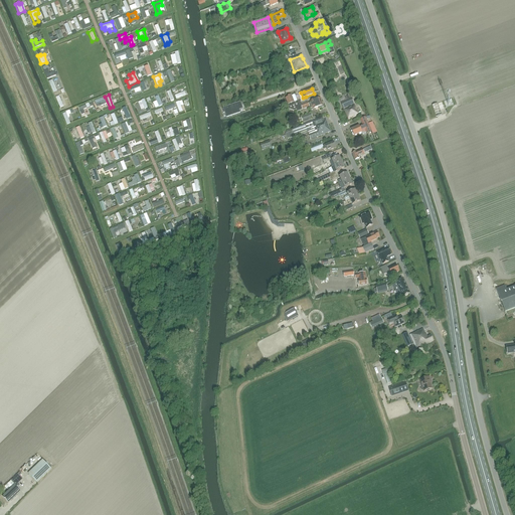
[(233,104),(233,101),(231,95),(226,97),(229,106),(225,107),(227,113),(231,112),(232,115),(237,113),(236,111),(240,109),(238,103),(233,104)]
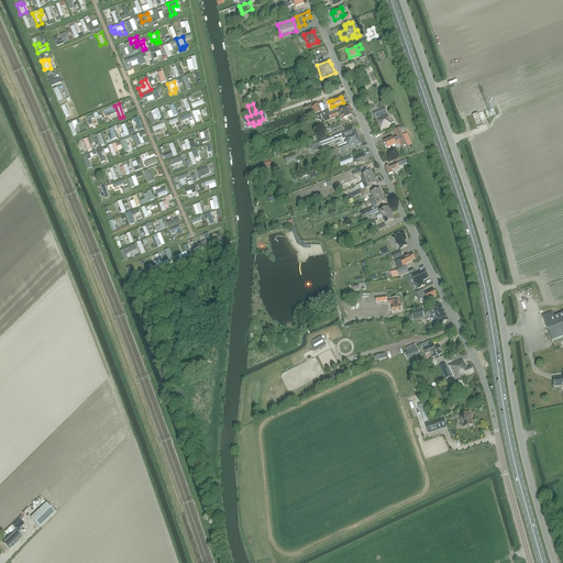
[(374,107),(368,110),(371,113),(373,112),(376,119),(384,116),(384,117),(376,120),(381,131),(389,127),(388,125),(392,124),(393,124),(384,107),(383,103),(377,106),(374,107)]
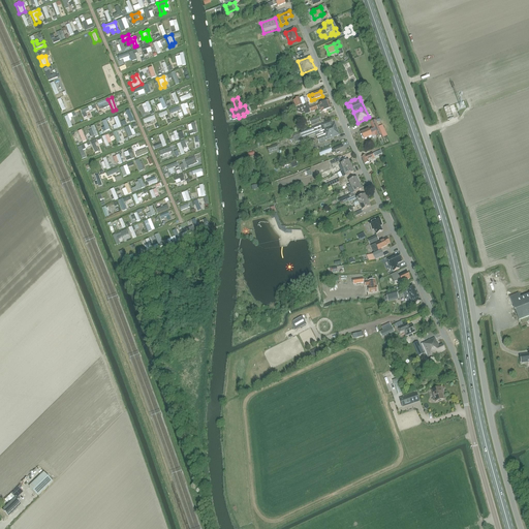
[(318,112),(320,111),(321,111),(321,113),(327,111),(328,112),(333,111),(332,109),(329,101),(318,104),(318,105),(317,106),(316,105),(310,107),(308,104),(297,109),(297,110),(297,113),(302,114),(305,113),(305,115),(318,110),(318,112)]
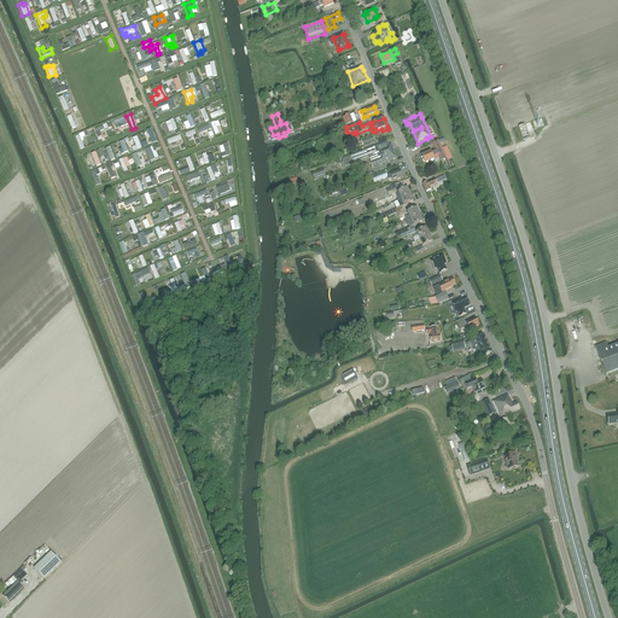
[(196,129),(198,134),(210,129),(208,124),(196,129)]
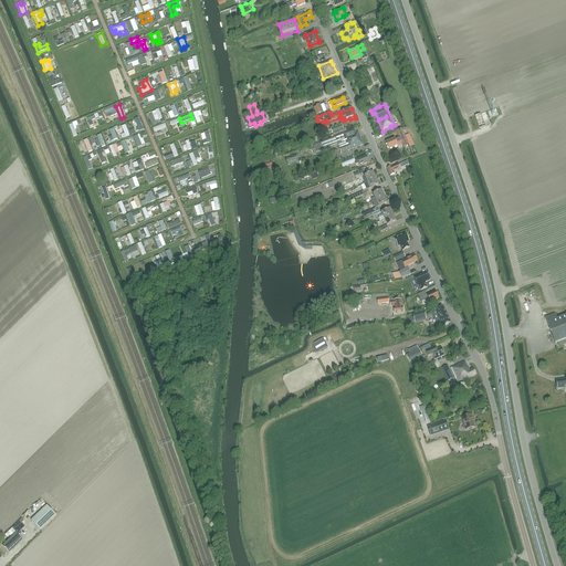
[(481,114),(475,116),(479,128),(485,126),(484,124),(481,114)]
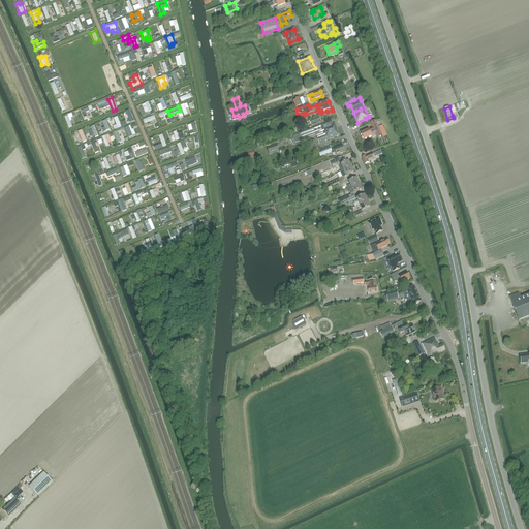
[(128,111),(124,112),(129,124),(133,122),(128,111)]
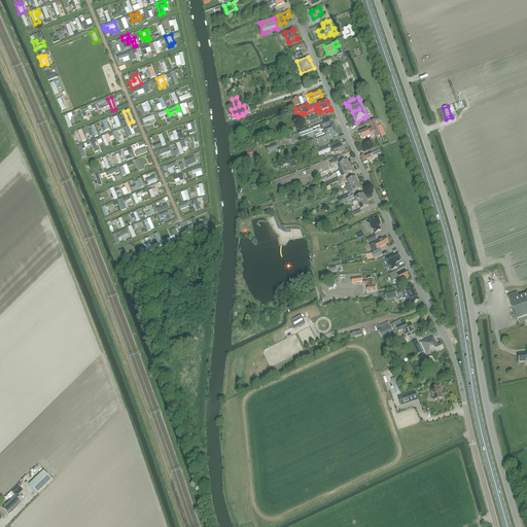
[(318,117),(308,120),(310,125),(311,128),(321,124),(319,120),(318,117)]
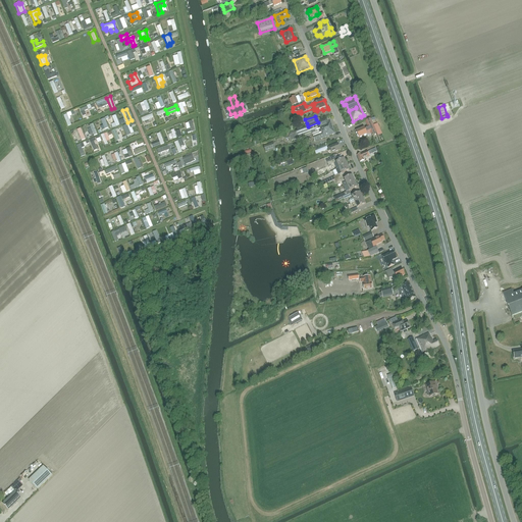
[(327,119),(318,122),(308,126),(304,128),(295,132),(296,133),(289,135),(292,141),(298,139),(299,140),(303,138),(303,137),(304,138),(312,135),(314,141),(320,139),(321,138),(322,139),(325,138),(323,134),(327,133),(326,128),(332,126),(330,122),(328,122),(327,119)]
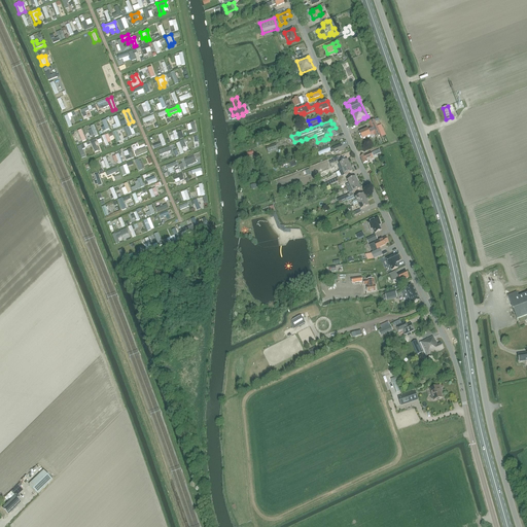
[(374,120),(369,123),(372,129),(374,134),(375,137),(380,134),(382,137),(385,135),(384,132),(381,125),(377,127),(374,120)]
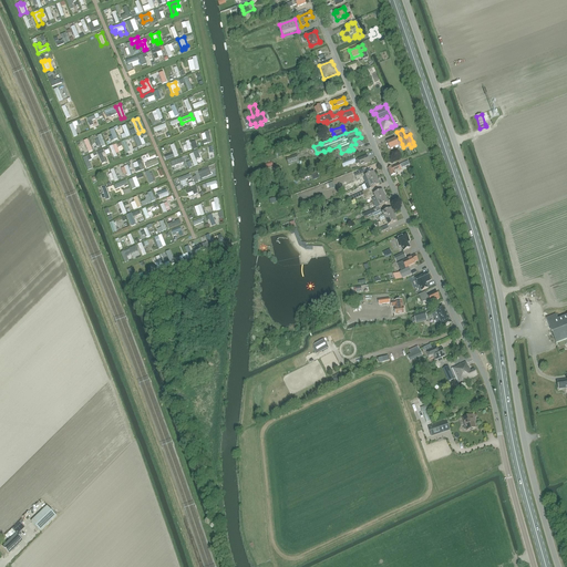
[(96,145),(99,144),(101,148),(105,147),(101,136),(94,140),(96,145)]
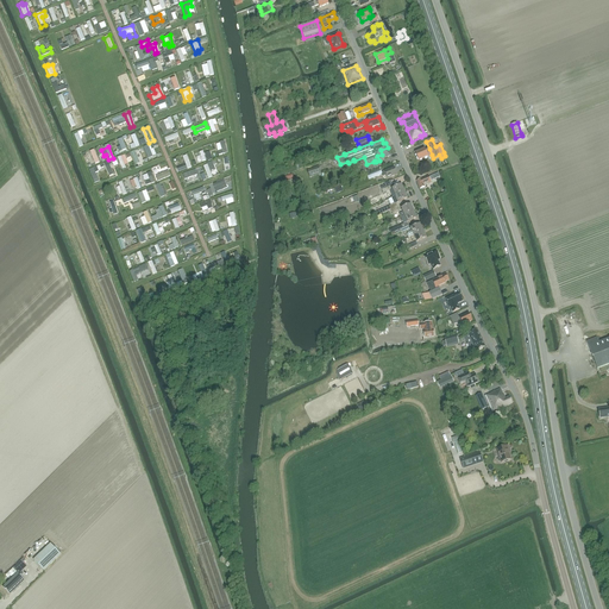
[(377,156),(380,161),(390,156),(388,148),(381,150),(382,155),(377,156)]
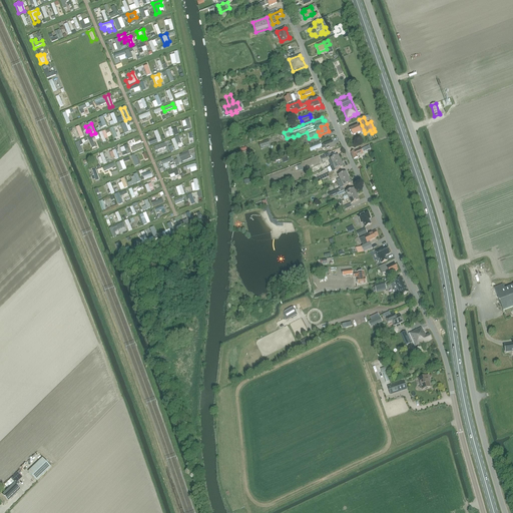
[(358,126),(350,129),(353,135),(364,130),(362,125),(359,127),(358,126)]
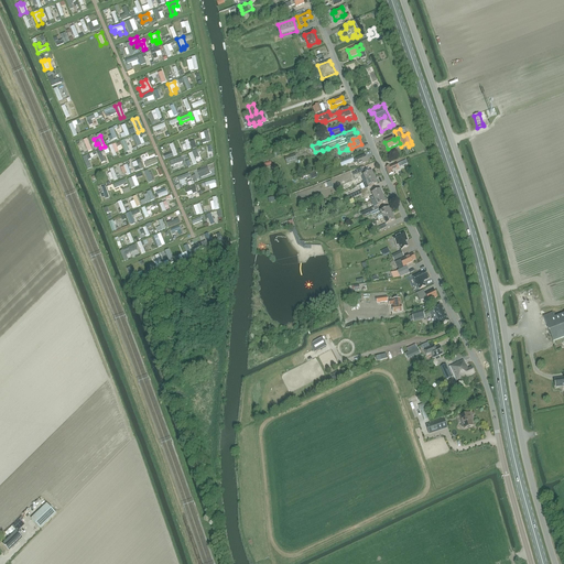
[(172,143),(167,145),(172,158),(176,155),(172,143)]
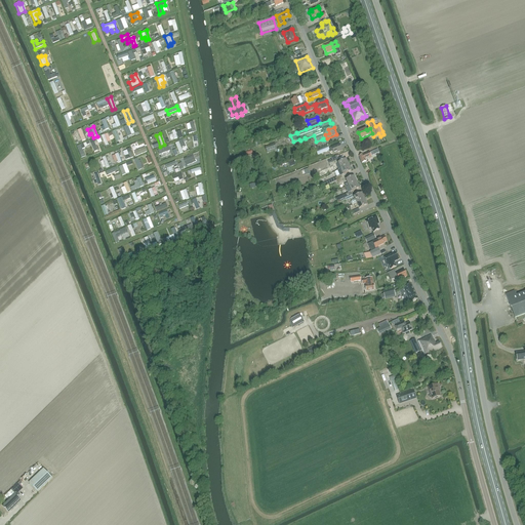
[(277,150),(275,144),(265,147),(267,153),(277,150)]
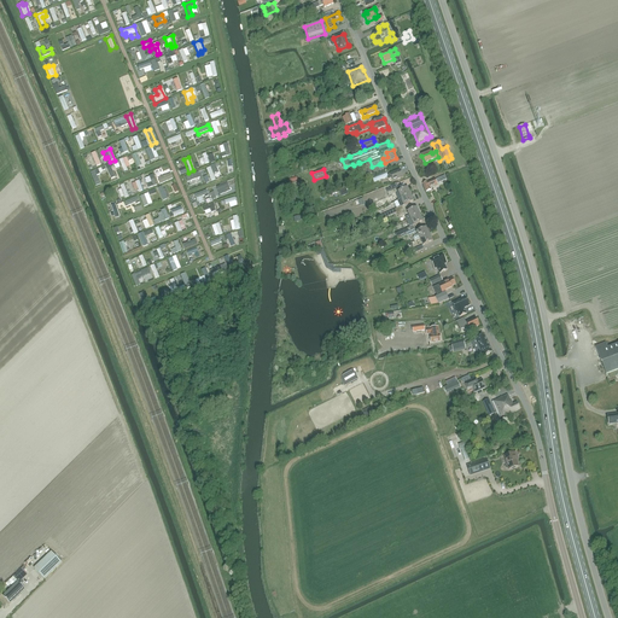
[(373,179),(374,182),(388,178),(389,180),(391,179),(392,181),(403,178),(400,170),(390,174),(388,175),(386,173),(373,179)]
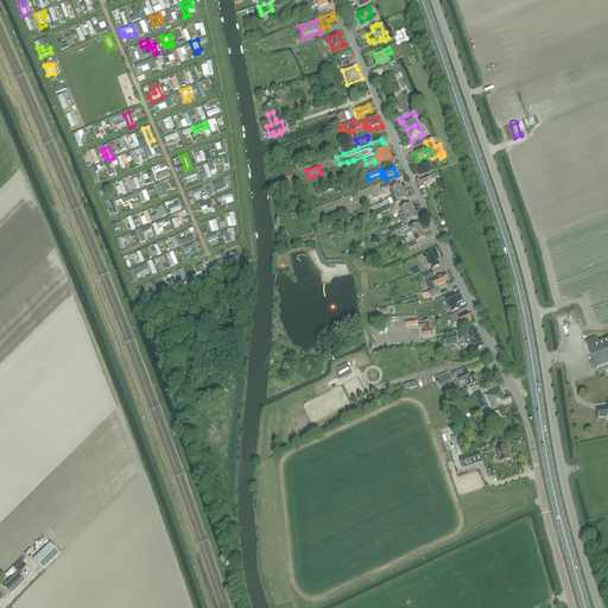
[(423,185),(431,182),(428,176),(420,179),(416,182),(419,189),(424,187),(423,185)]
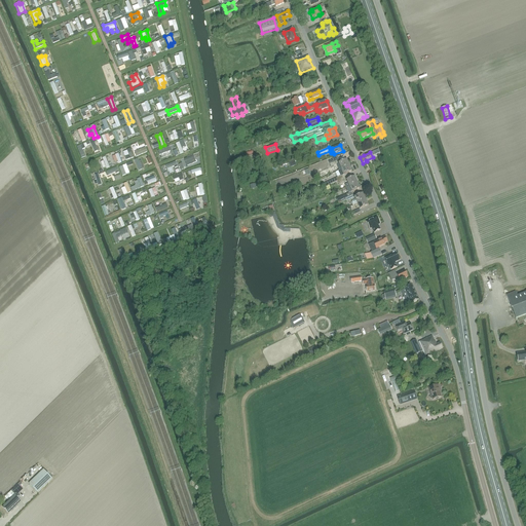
[(105,168),(109,167),(104,157),(99,159),(102,166),(104,165),(105,168)]
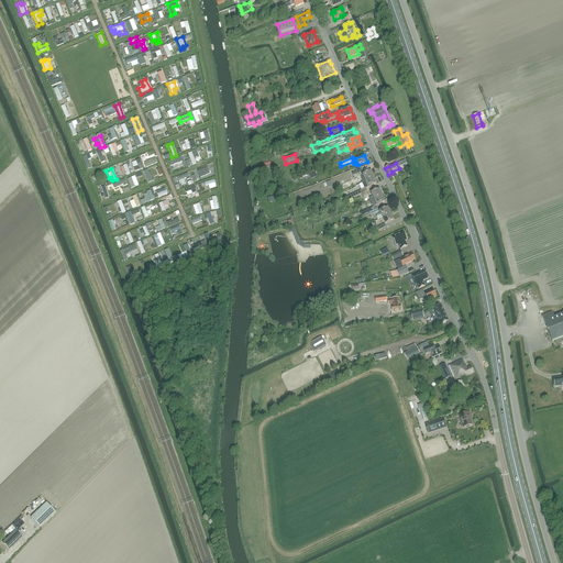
[(356,172),(352,174),(354,179),(360,177),(363,183),(365,181),(374,177),(371,172),(365,174),(363,169),(360,172),(361,173),(357,174),(356,172)]
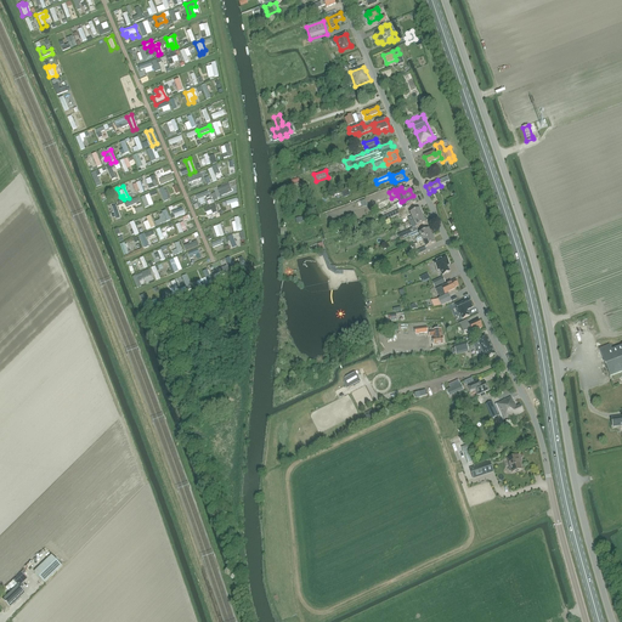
[(401,202),(400,202),(402,209),(406,207),(406,208),(417,203),(413,196),(403,201),(401,202)]
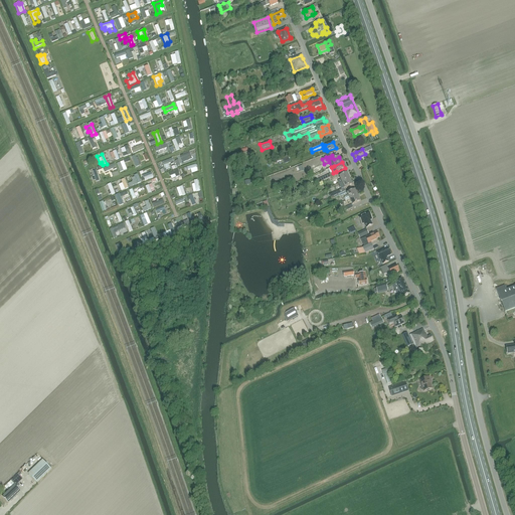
[(339,184),(350,179),(347,173),(339,177),(341,180),(338,181),(339,184)]
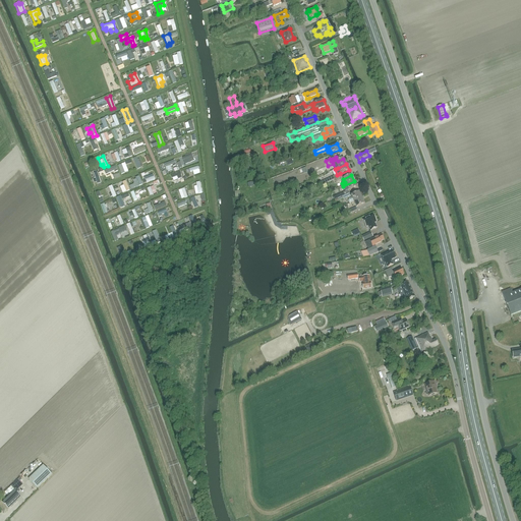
[(344,189),(346,191),(348,190),(356,186),(354,181),(346,184),(343,186),(344,189)]
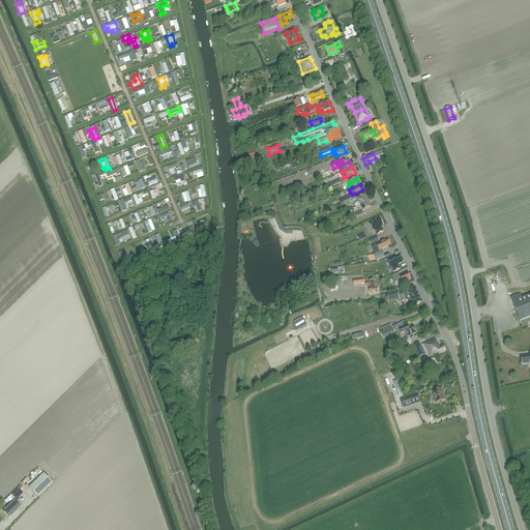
[(354,194),(352,195),(347,197),(342,199),(339,201),(341,203),(343,202),(355,197),(354,194)]
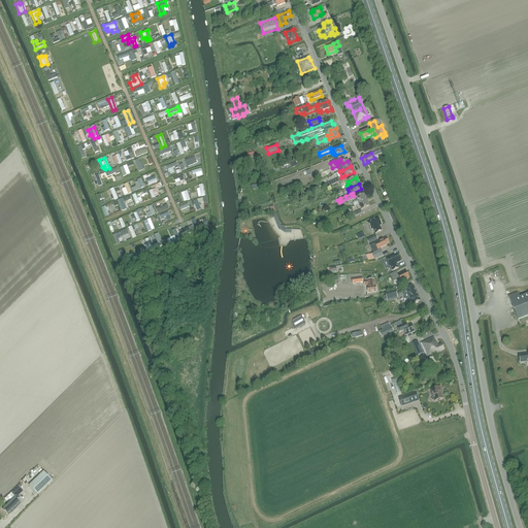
[(357,205),(359,204),(367,200),(364,195),(356,198),(357,201),(354,202),(353,204),(354,206),(357,205)]
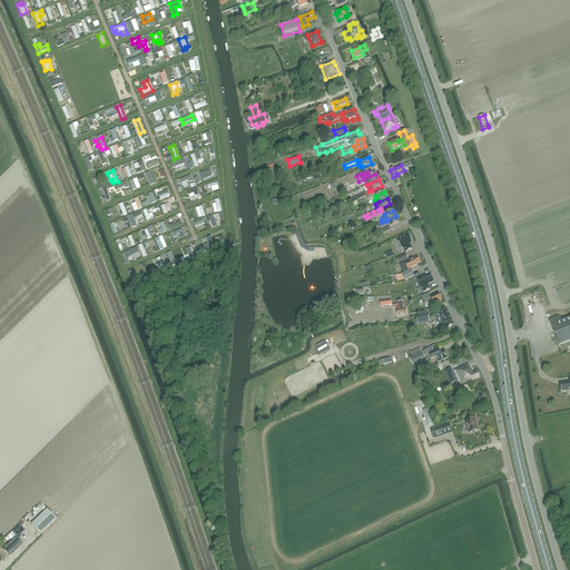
[(387,220),(390,227),(399,223),(396,216),(387,220)]
